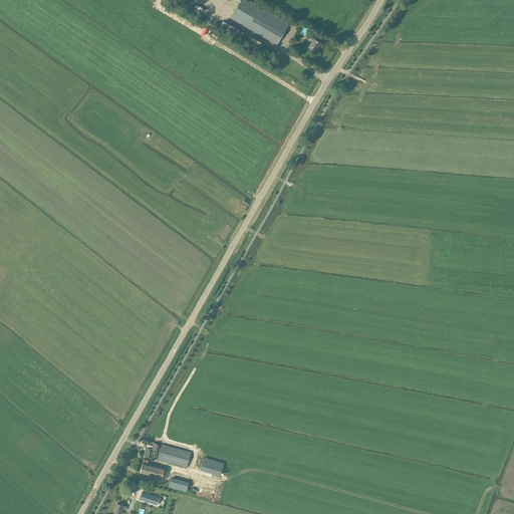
[(241,0),(231,18),(277,45),(290,23),(249,0),(241,0)]
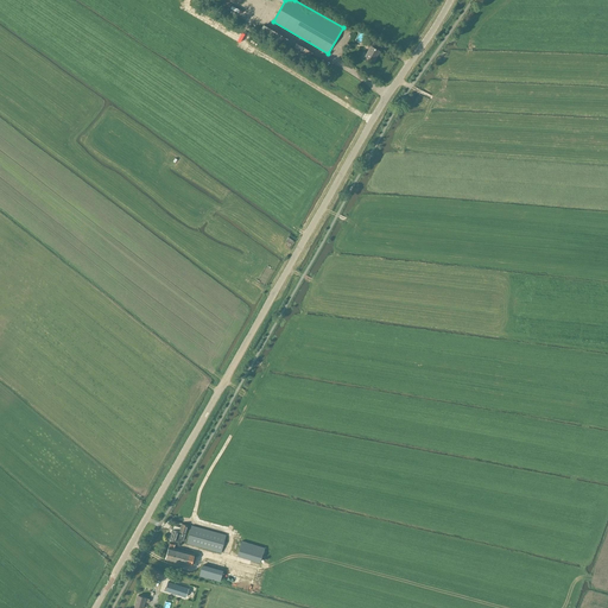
[(367,44),(371,45),(366,56),(374,61),(380,50),(377,48),(379,43),(369,38),(367,44)]
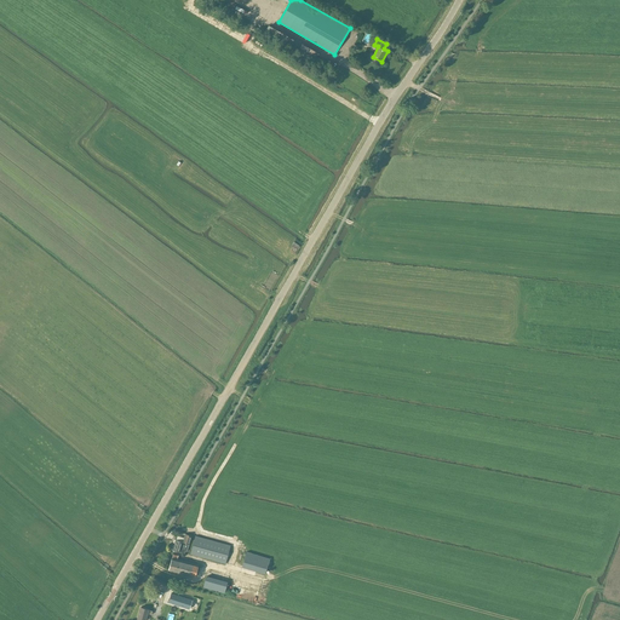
[(191,535),(185,533),(183,543),(176,540),(172,550),(185,554),(185,551),(187,551),(189,547),(191,535)]
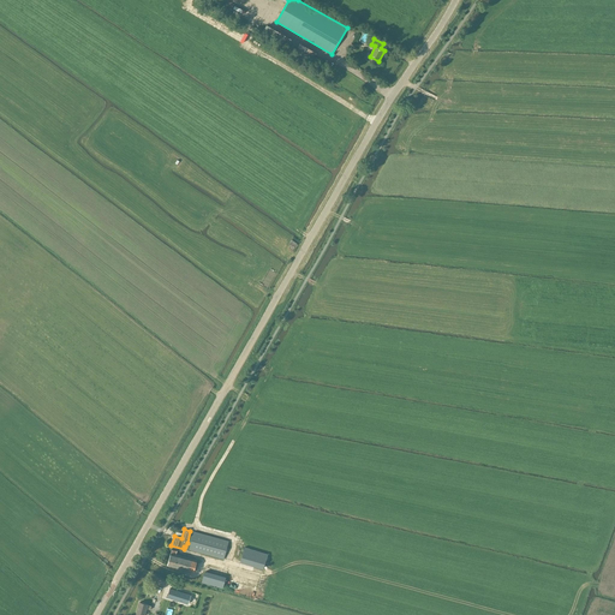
[(228,541),(193,531),(189,550),(224,560),(228,541)]
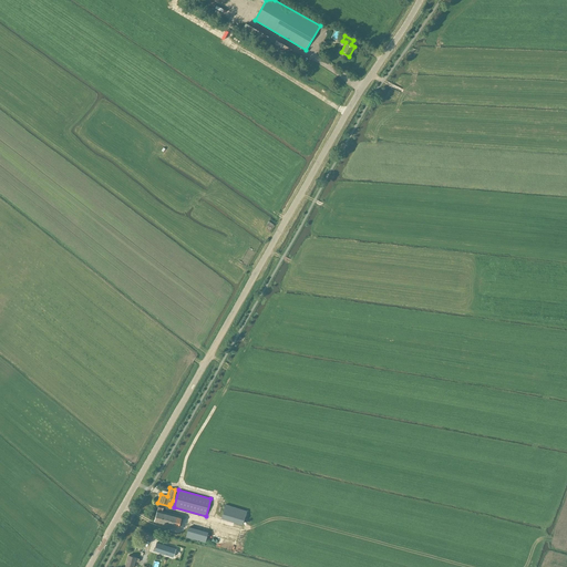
[(243,525),(247,511),(225,504),(222,518),(243,525)]
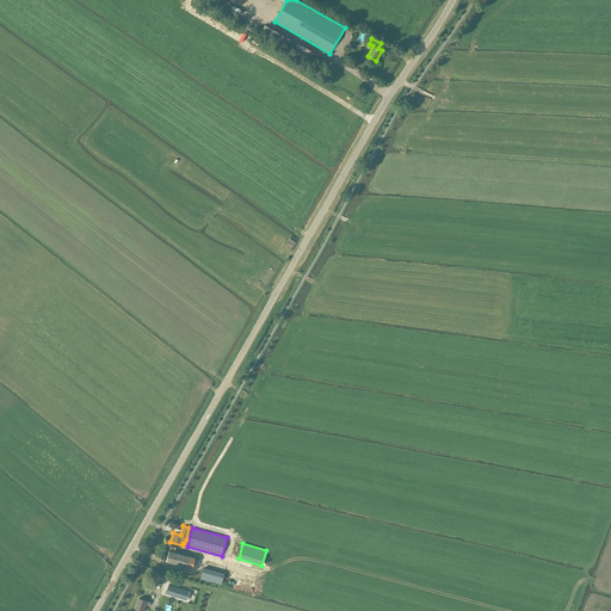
[(171,547),(170,551),(168,551),(166,561),(192,568),(196,559),(174,553),(176,548),(171,547)]
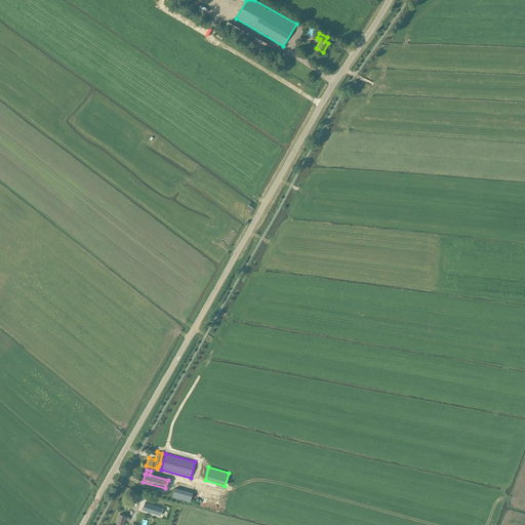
[(174,487),(172,497),(191,501),(193,492),(174,487)]
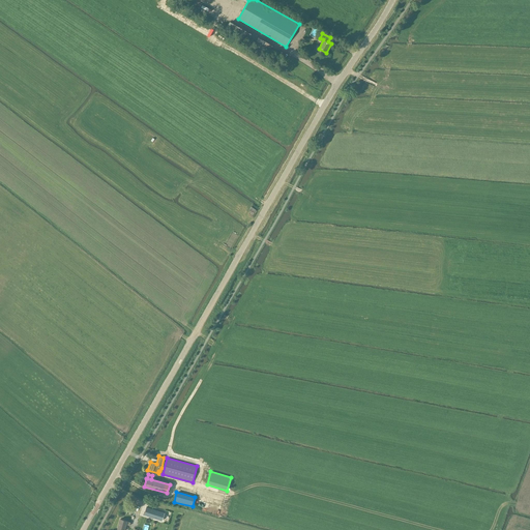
[(146,507),(144,514),(163,521),(165,512),(146,507)]
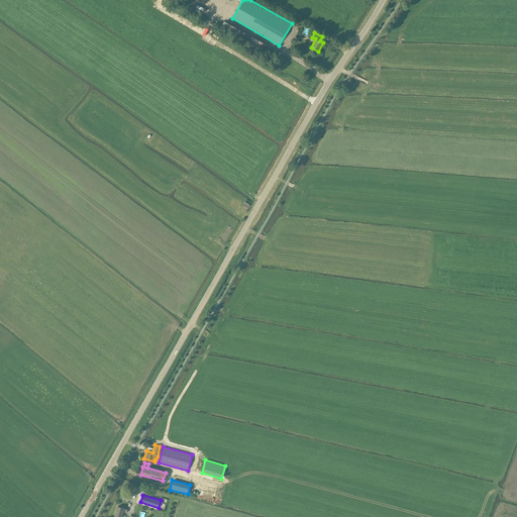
[(124,508),(117,506),(114,516),(116,516),(121,516),(122,515),(125,516),(127,509),(124,508)]
